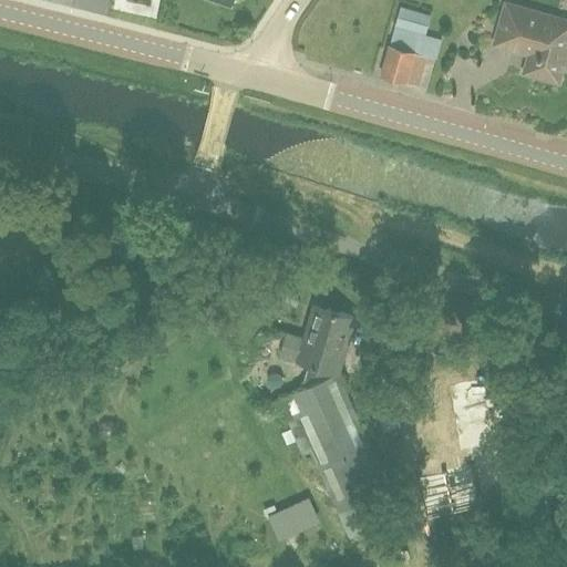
[(555,18),(507,4),(496,42),(532,51),(526,70),(557,79),(566,41),(566,28),(553,23),(555,18)]
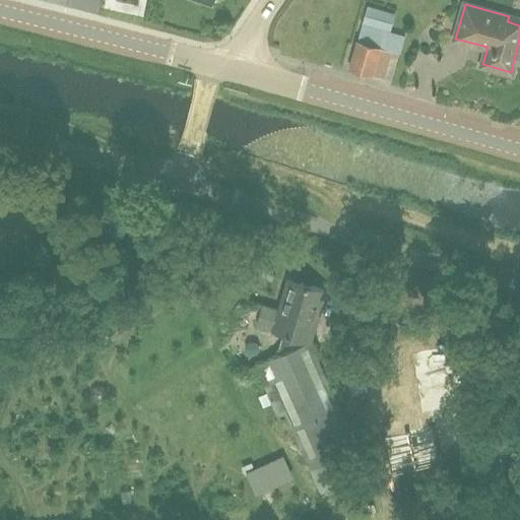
[(384,77),(391,52),(399,54),(404,36),(390,31),(392,25),(395,13),(368,6),(361,31),(350,68),(351,68),(373,74),(384,77)]
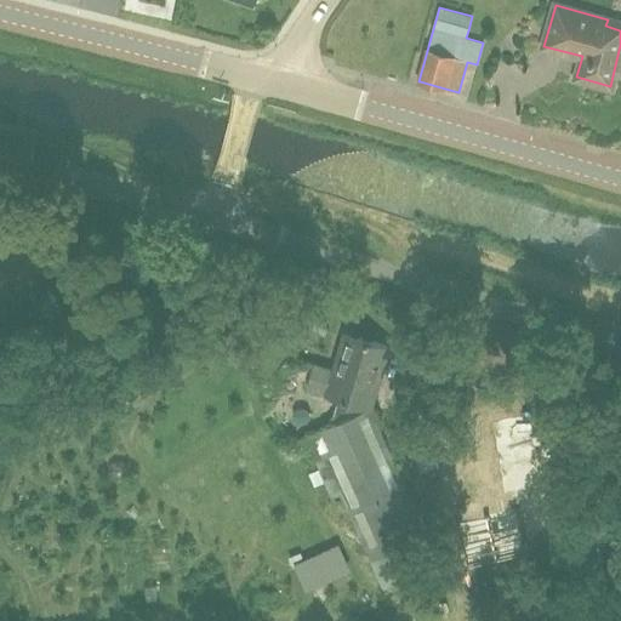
[(329,425),(305,434),(332,499),(343,494),(368,551),(386,543),(403,536),(422,529),(370,406),(388,347),(345,332),(332,370),(315,364),(308,389),(337,399),(329,425)]
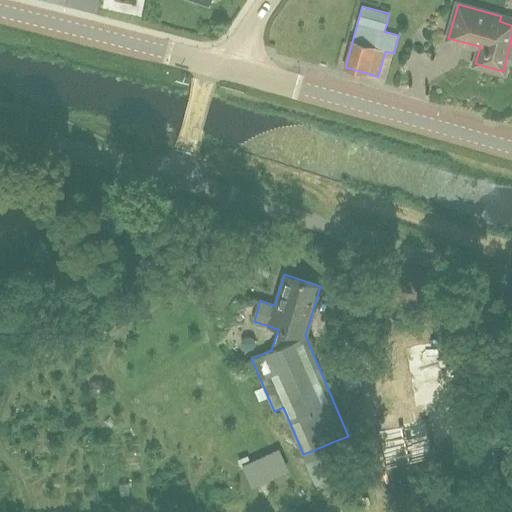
[(434,453),(425,419),(376,432),(385,466),(434,453)]
